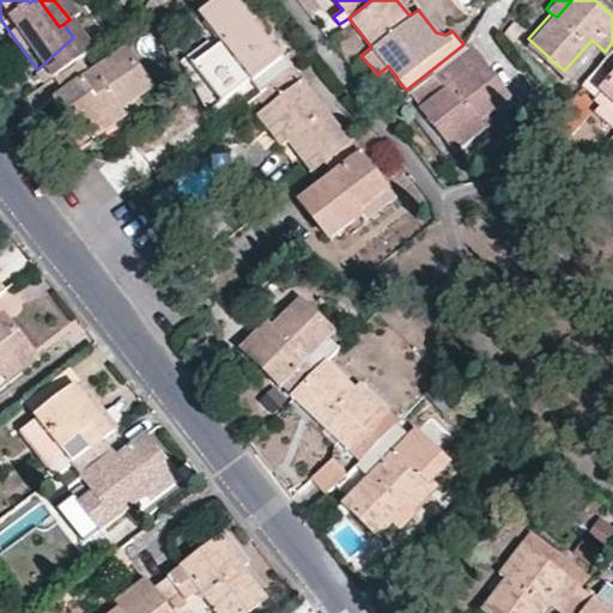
[(254,18),(247,10),(217,34),(220,38),(224,42),(254,18)]
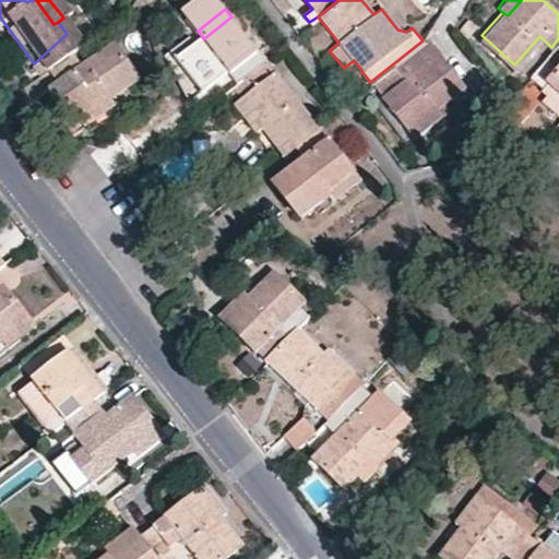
[(200,90),(230,66),(242,80),(266,60),(232,16),(204,38),(201,35),(174,56),(200,90)]
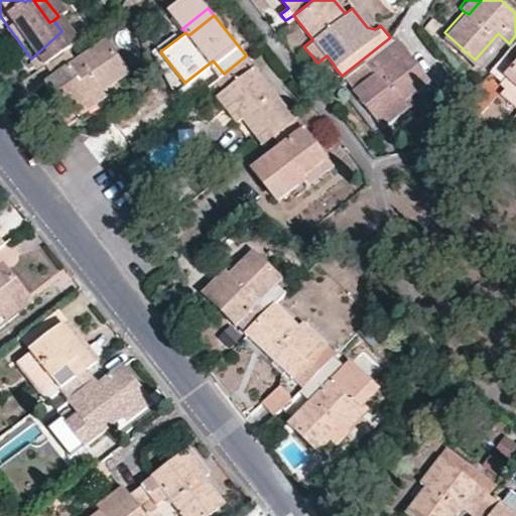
[(72,44),(61,31),(31,58),(38,69),(61,51),(72,44)]
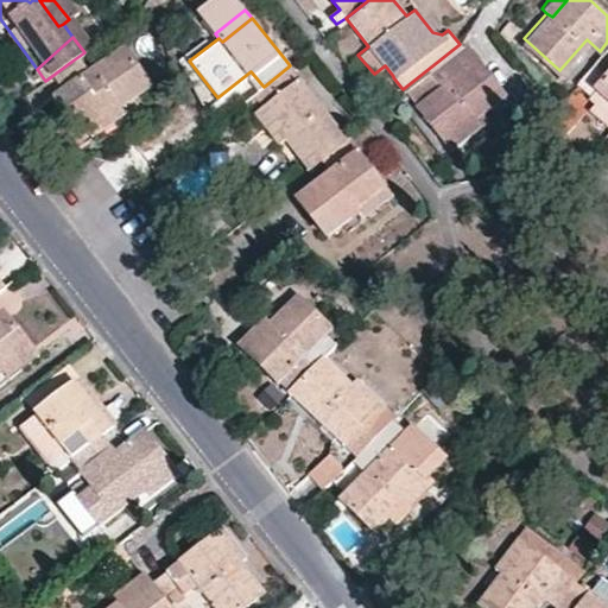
[(593,90),(597,86),(607,94),(607,42),(600,51),(577,76),(593,90)]
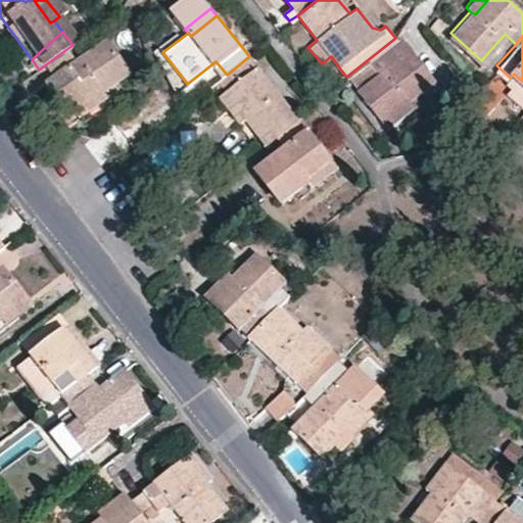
[(346,77),(379,115),(405,97),(406,99),(431,80),(397,37),(395,38),(346,77)]
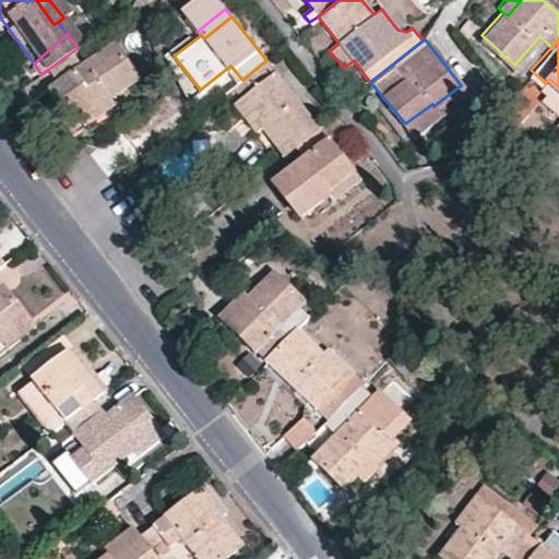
[(107,48),(76,70),(67,56),(42,74),(32,80),(19,90),(28,105),(43,93),(52,87),(74,117),(103,97),(104,99),(132,80),(107,48)]
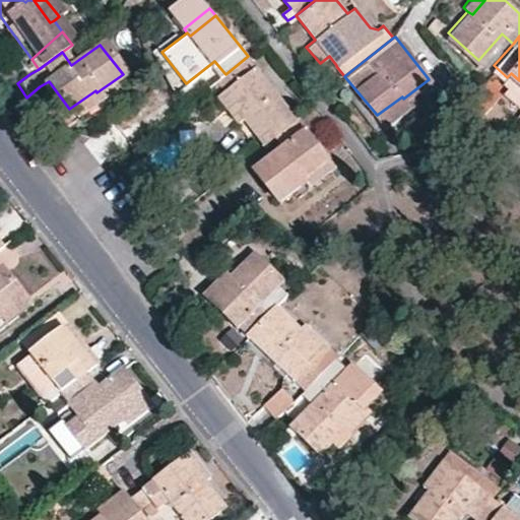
[(275,134),(297,118),(248,56),(225,74),(211,85),(221,96),(229,90),(247,114),(245,116),(266,142),(275,134)]
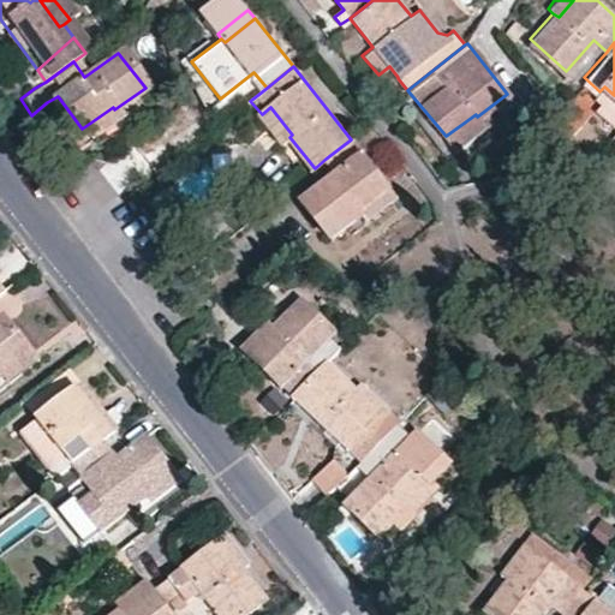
[(614,105),(614,95),(604,87),(599,91),(603,95),(614,105)]
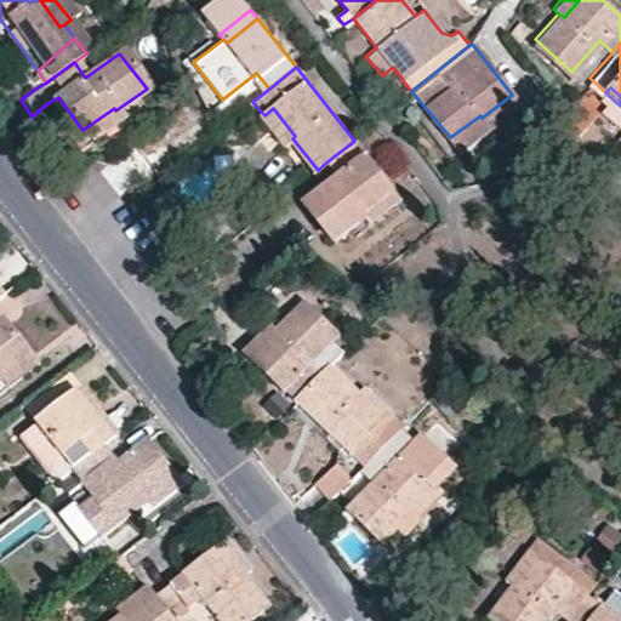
[(581,103),(586,108),(596,98),(590,93),(581,103)]
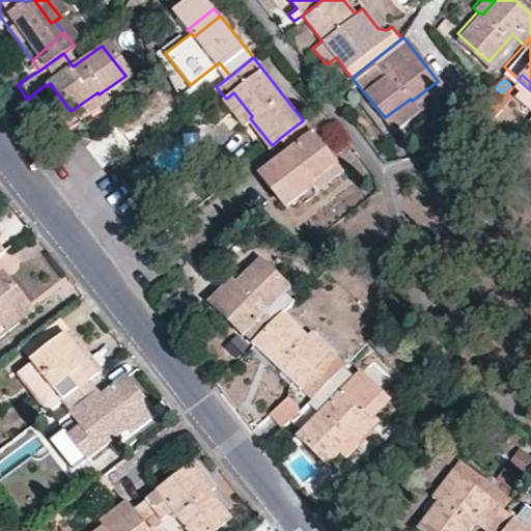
[(530,90),(521,82),(514,89),(530,104),(530,90)]
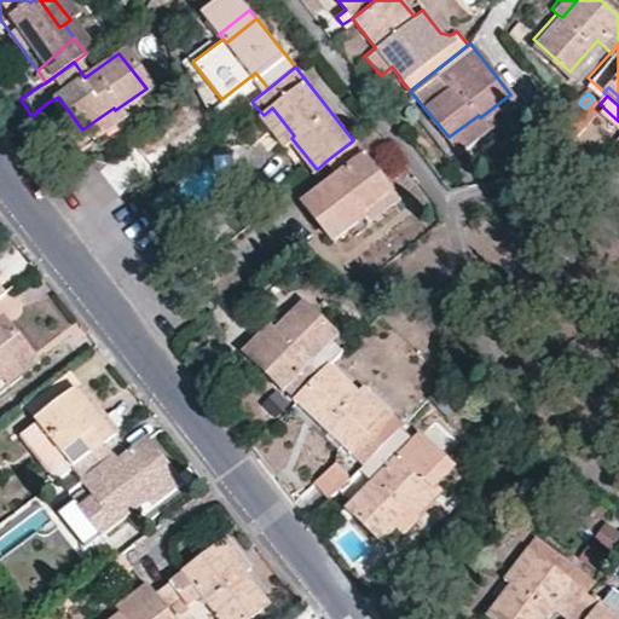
[(115,110),(114,108),(82,129),(90,139),(121,117),(115,110)]
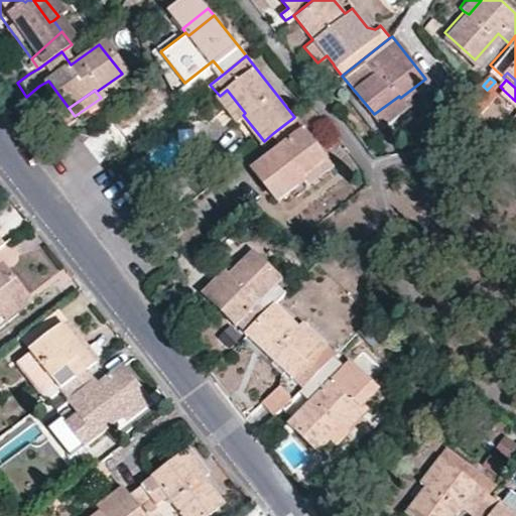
[(227,90),(220,96),(238,119),(243,115),(245,113),(227,90)]
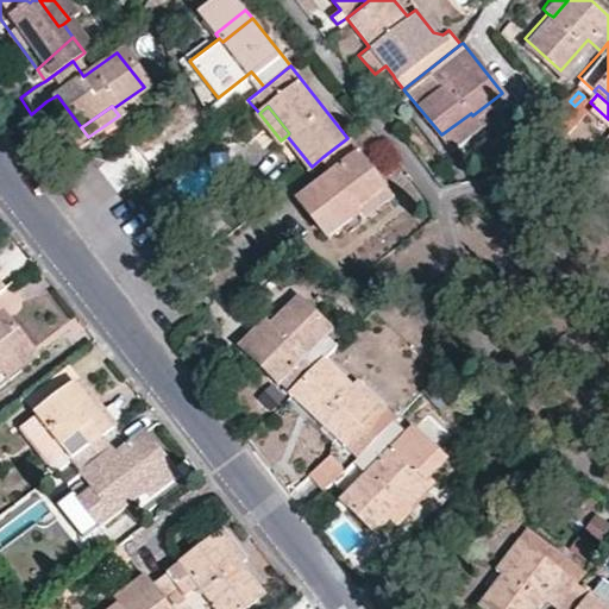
[(441,135),(449,144),(477,121),(472,115),(471,113),(441,135)]
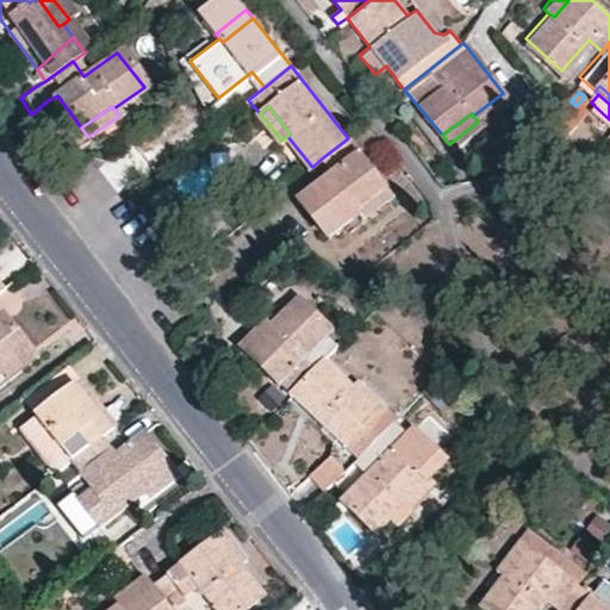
[(360,211),(356,207),(385,185),(348,138),(323,157),(334,172),(302,197),(331,234),(360,211)]
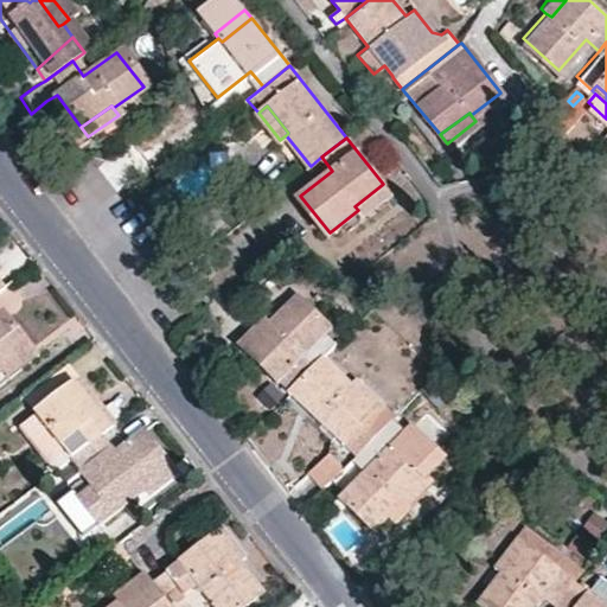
[(358,210),(363,216),(391,193),(383,184),(355,206),(358,210)]
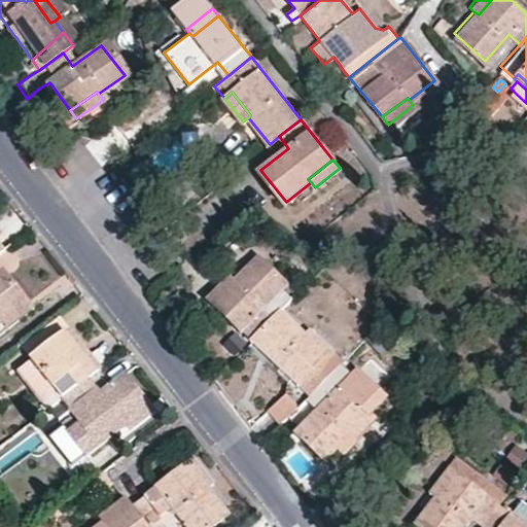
[(267,249),(262,251),(270,261),(273,258),(267,249)]
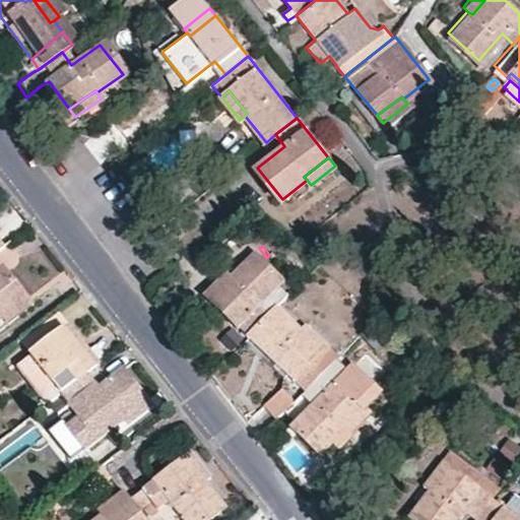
[(224,273),(226,275),(206,298),(244,333),(263,313),(253,304),(277,277),(247,249),(224,273)]
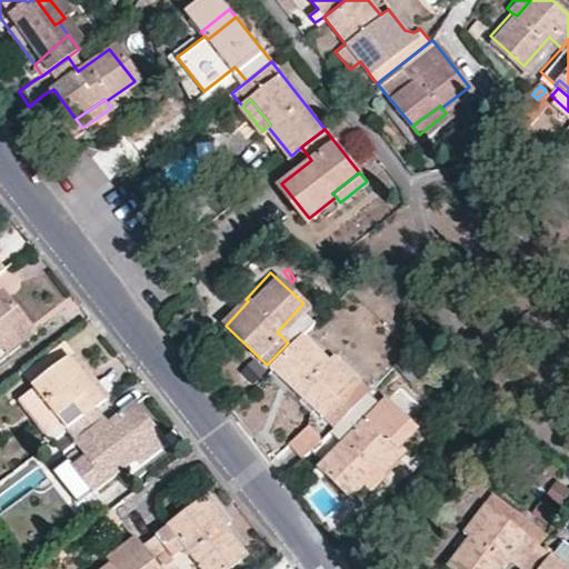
[(218,319),(226,326),(248,301),(246,299),(241,293),(218,319)]
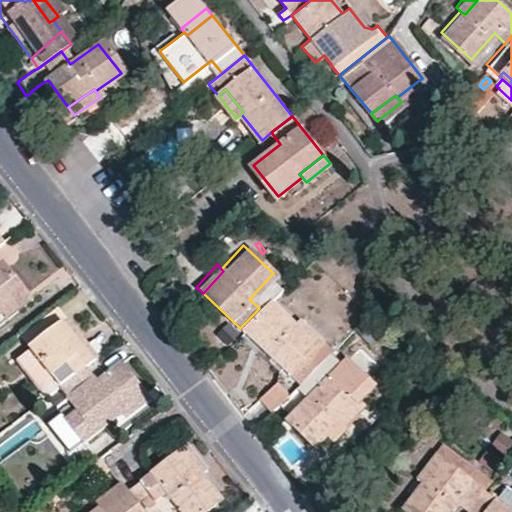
[(0,306),(20,290),(0,265),(0,306)]
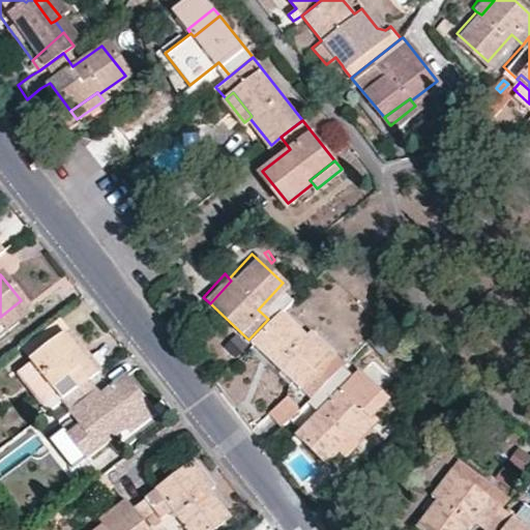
[(0,326),(3,330),(28,310),(21,300),(0,317),(0,326)]
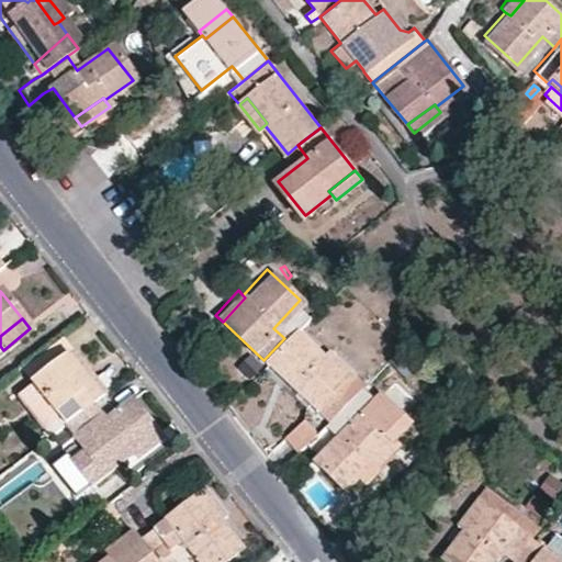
[(334,384),(341,377),(316,353),(317,351),(294,328),(284,338),(263,360),(282,377),(312,406),(325,418),(347,396),(334,384)]
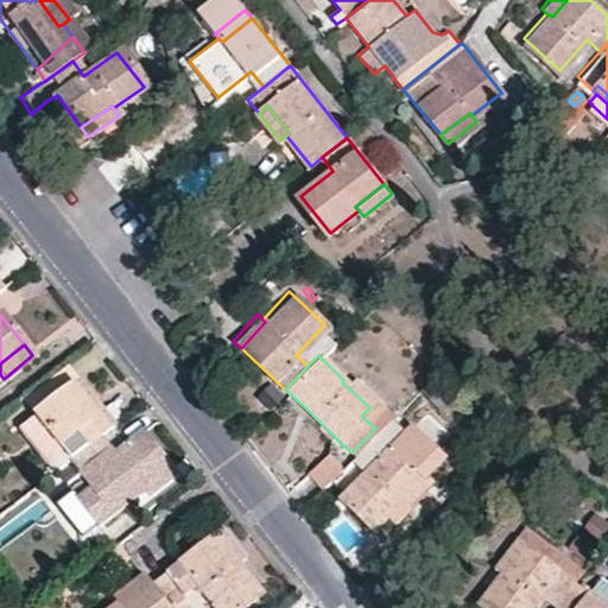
[(70,382),(56,366),(18,396),(32,413),(70,382)]
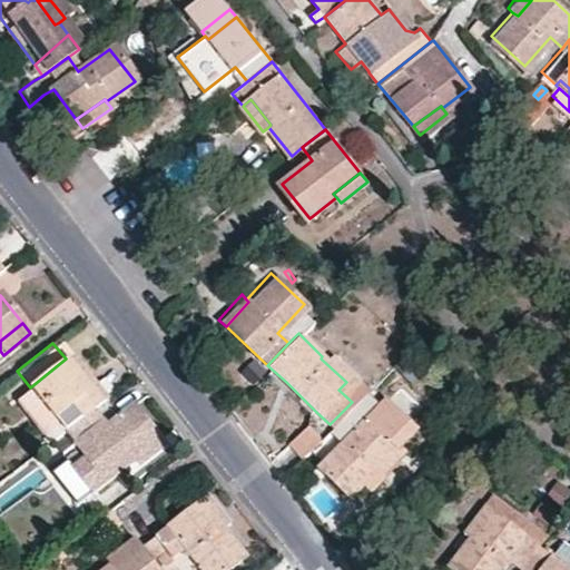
[(322,356),(321,359),(346,382),(353,375),(327,351),(322,356)]
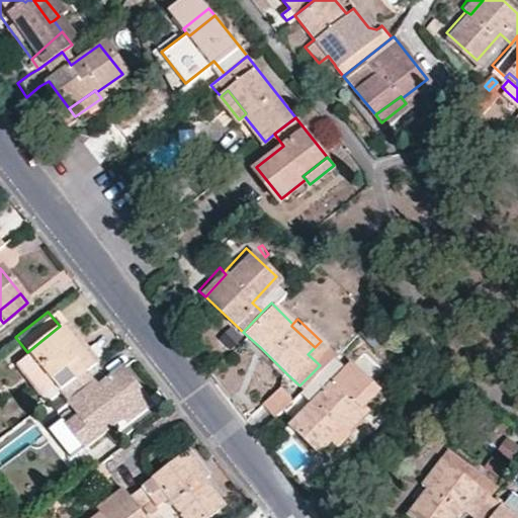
[(66,321),(60,326),(91,362),(96,358),(66,321)]
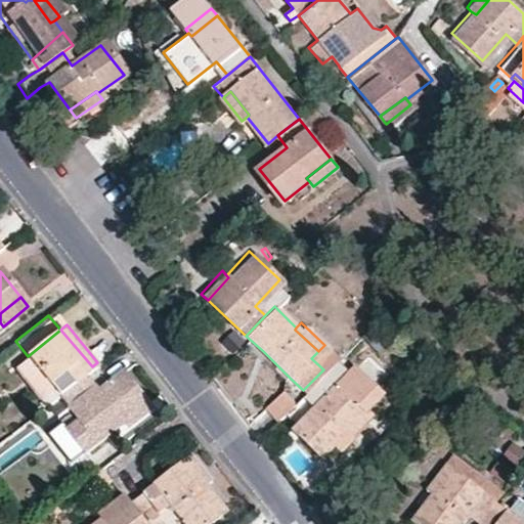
[(28,356),(57,394),(84,373),(92,366),(60,330),(28,356)]
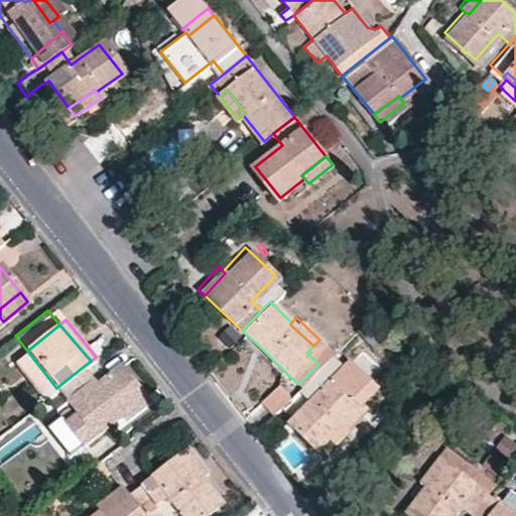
[(46,398),(56,388),(27,351),(16,360),(46,398)]
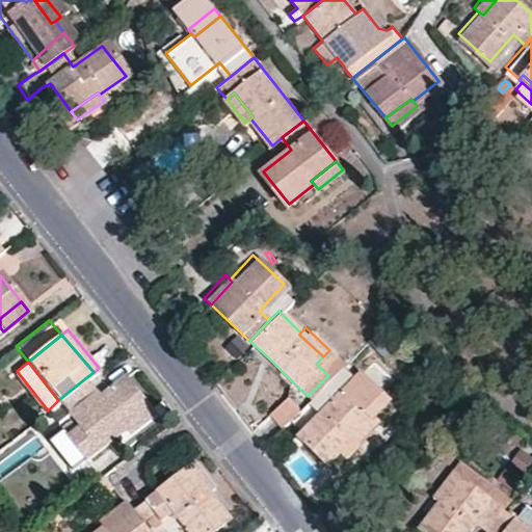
[(88,459),(125,429),(123,425),(149,404),(124,374),(99,395),(85,378),(58,400),(70,413),(58,422),(88,459)]
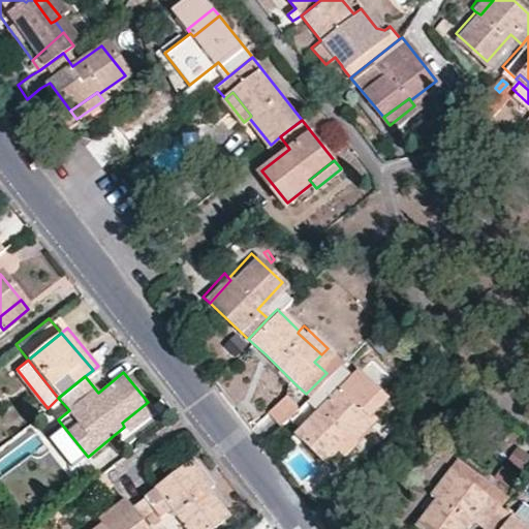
[(346,435),(343,431),(364,408),(327,373),(306,394),(318,404),(291,432),(322,461),(346,435)]
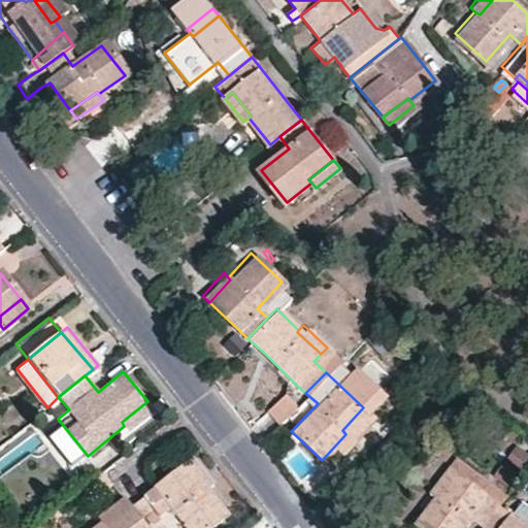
[(155,410),(147,401),(122,422),(124,426),(128,431),(155,410)]
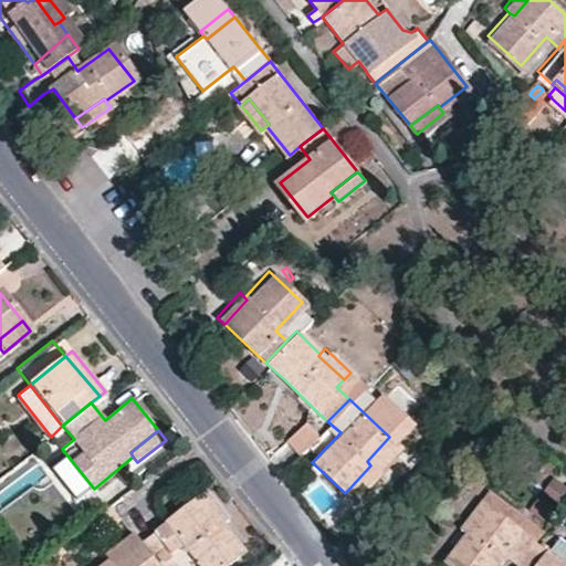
[(370,465),(375,470),(398,444),(389,437),(367,461),(370,465)]
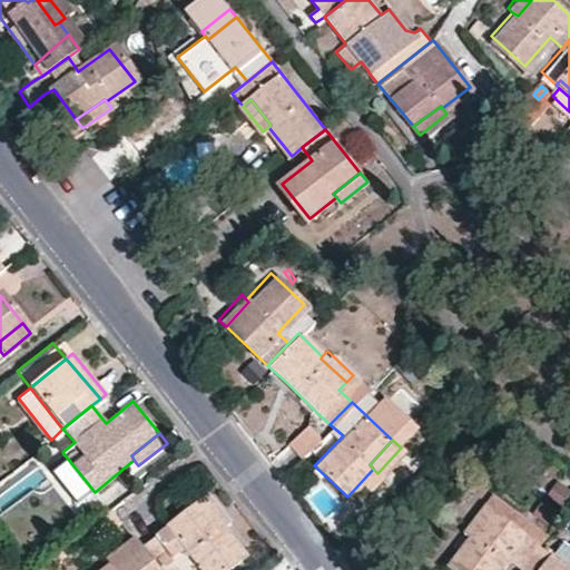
[(209,499),(200,505),(223,531),(225,530),(231,524),(209,499)]
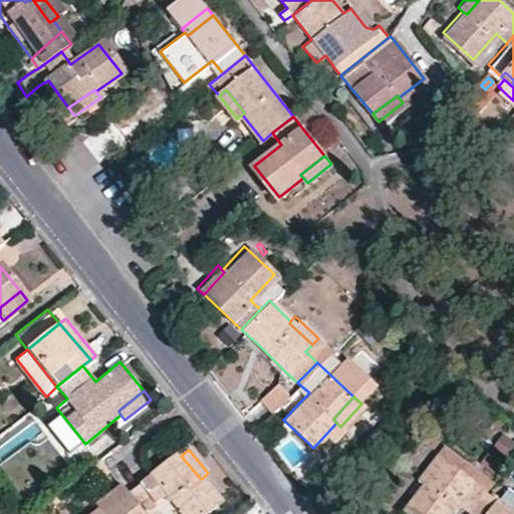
[(444,461),(437,455),(418,481),(422,484),(426,487),(444,461)]
